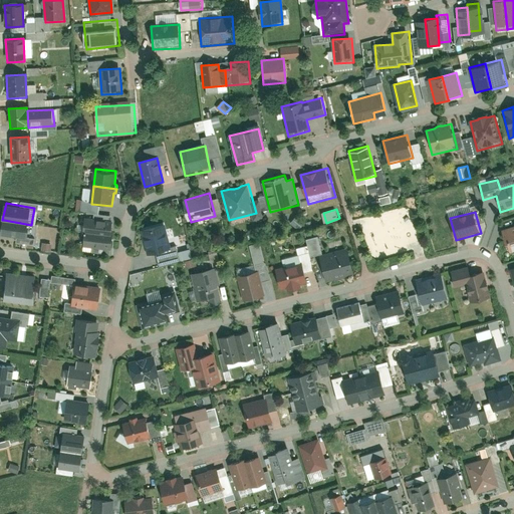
[(84,231),(85,231),(112,234),(113,219),(85,217),(84,231)]
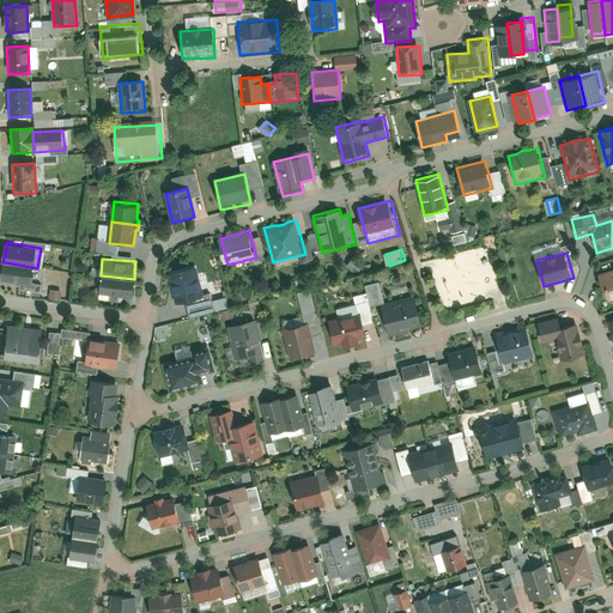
[(5,262),(1,280),(36,287),(40,268),(37,268),(5,262)]
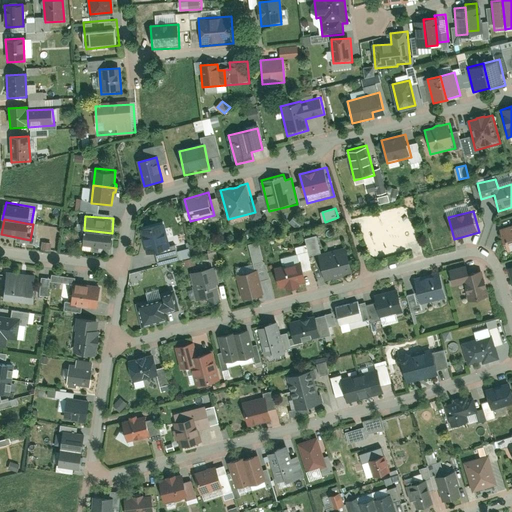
[(168,250),(161,223),(142,228),(149,255),(168,250)]
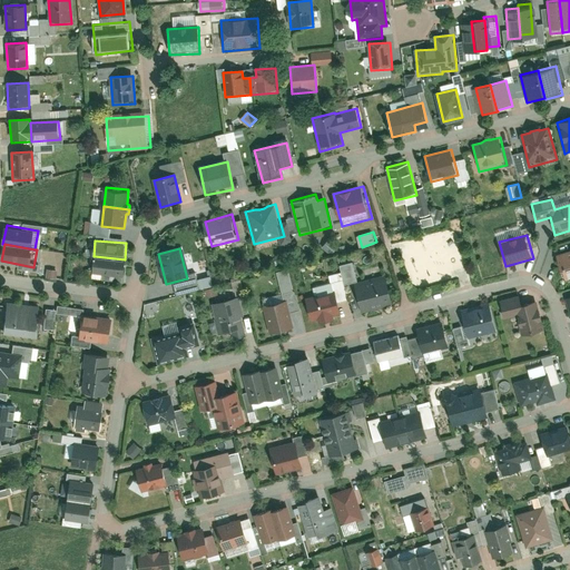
[(564,267),(568,279),(569,278),(569,253),(559,256),(561,267),(564,267)]
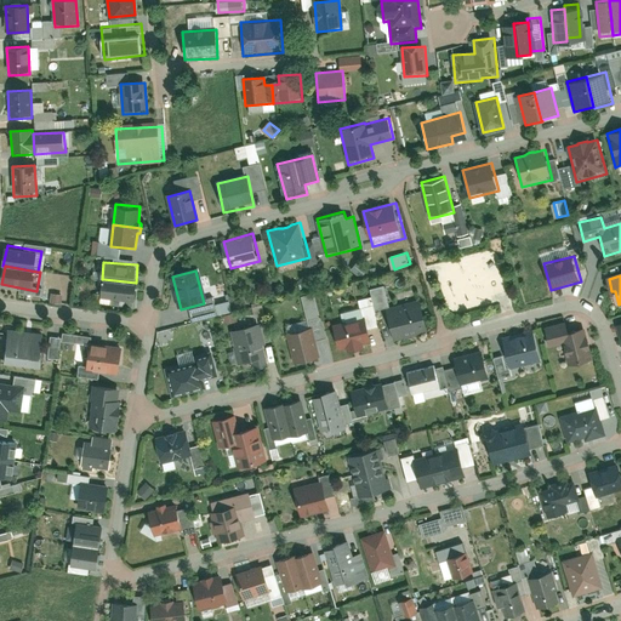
[(136,283),(103,279),(102,296),(110,297),(136,298),(137,283),(136,283)]
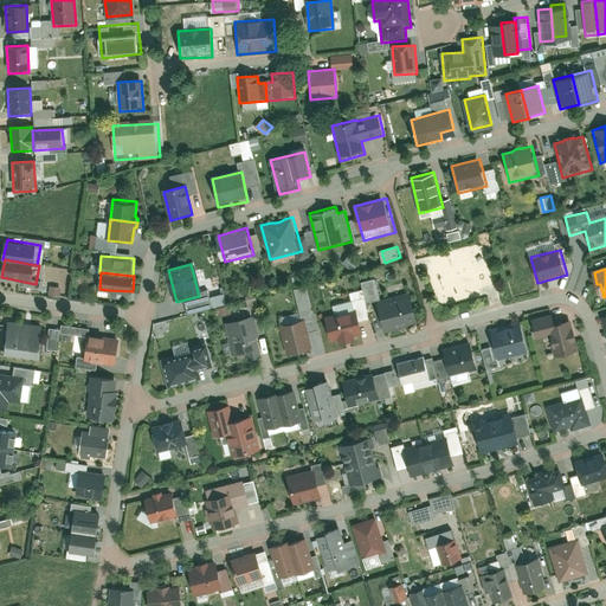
[(384,335),(418,326),(410,294),(375,303),(384,335)]
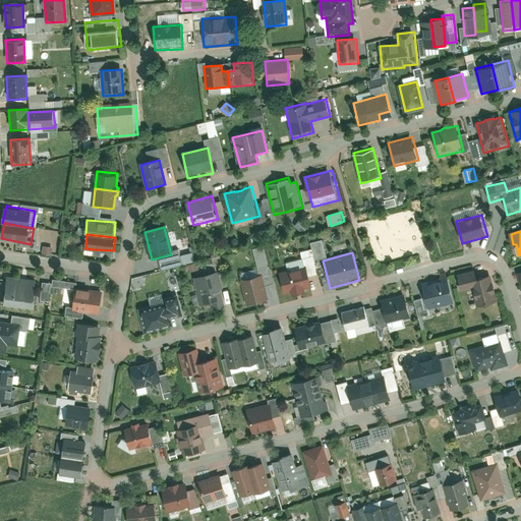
[(286,295),(293,293),(294,297),(307,294),(306,290),(312,288),(306,266),(280,273),(286,295)]
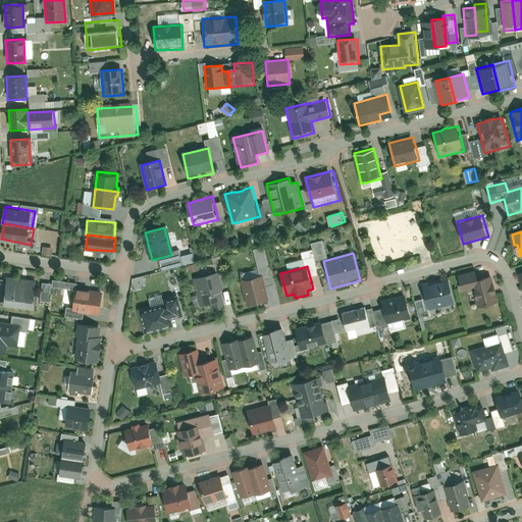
[(478,308),(498,303),(494,291),(496,291),(494,286),(493,288),(490,276),(478,279),(475,269),(457,274),(461,292),(473,289),(478,308)]
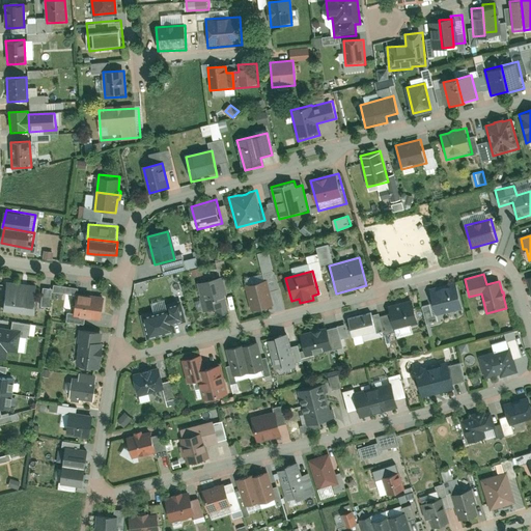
[(231,314),(221,276),(196,283),(204,314),(217,310),(219,317),(231,314)]
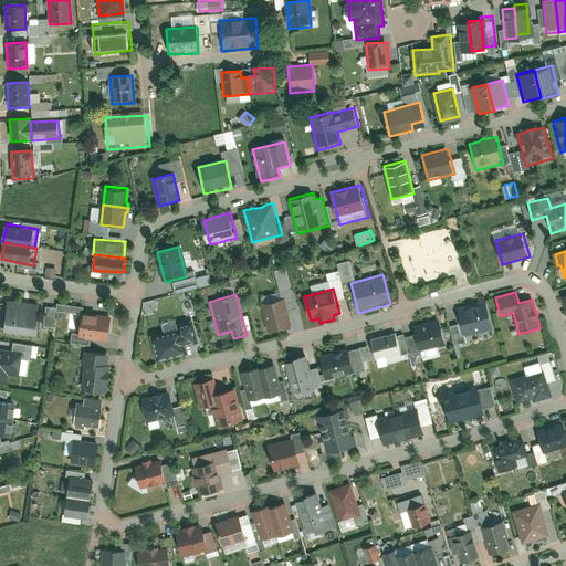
[(292,327),(284,299),(261,304),(269,334),(292,327)]
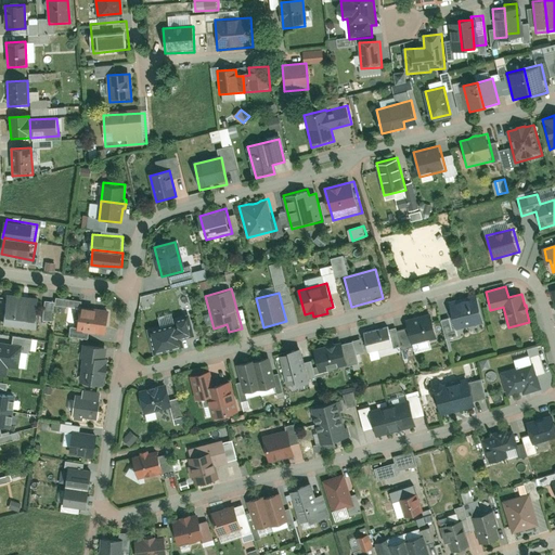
[(4,295),(2,324),(35,326),(37,297),(27,296),(27,297),(22,297),(22,296),(4,295)]
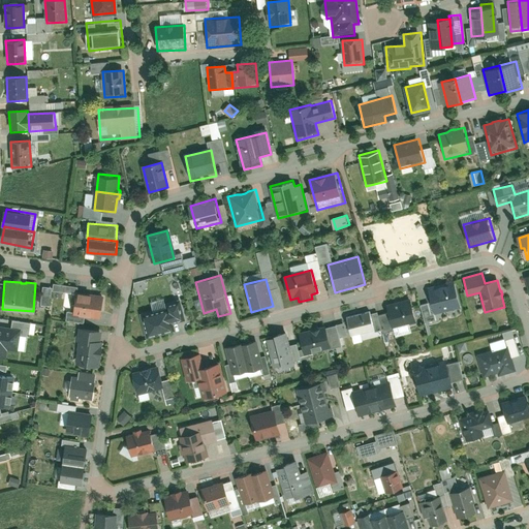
[(461,307),(455,282),(431,288),(431,287),(428,288),(429,296),(430,296),(435,314),(461,307)]
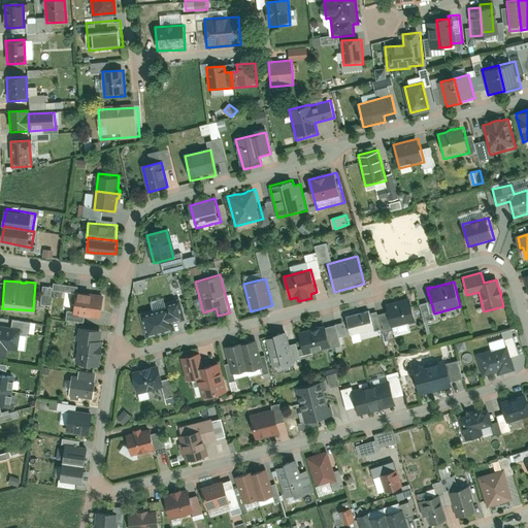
[(43,304),(53,304),(53,286),(44,286),(43,304)]
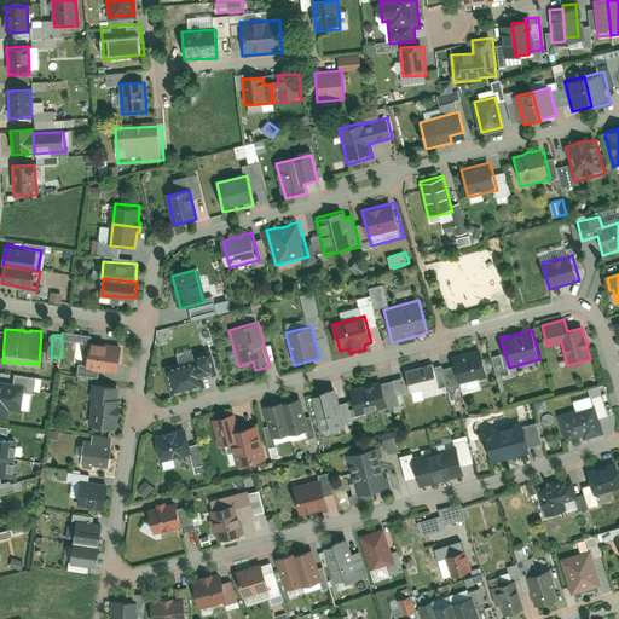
[(87,365),(117,370),(121,347),(86,342),(84,354),(90,356),(87,365)]
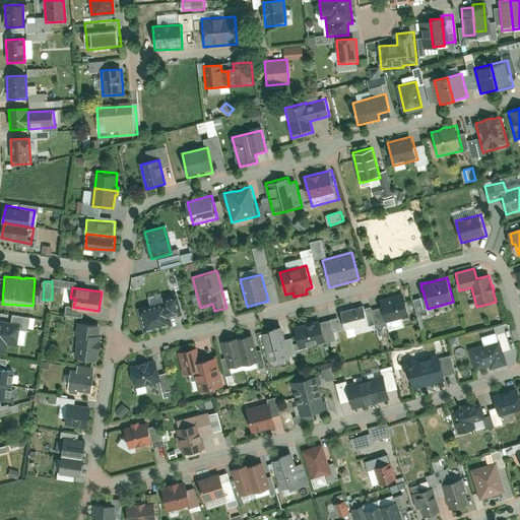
[(410,318),(404,294),(380,301),(386,324),(410,318)]
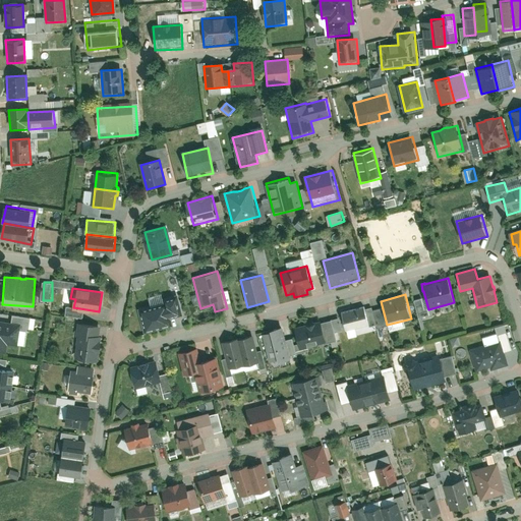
[(137,304),(145,331),(170,324),(169,321),(184,316),(178,295),(163,299),(163,298),(137,304)]
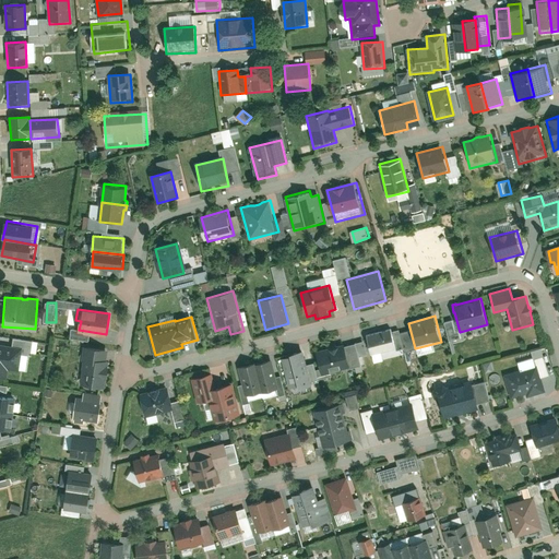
[(399,353),(392,329),(366,335),(372,359),(399,353)]
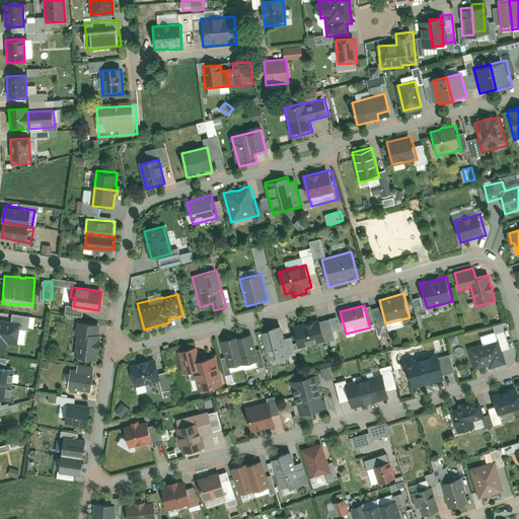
[(17,340),(20,320),(0,317),(0,349),(4,351),(6,339),(17,340)]
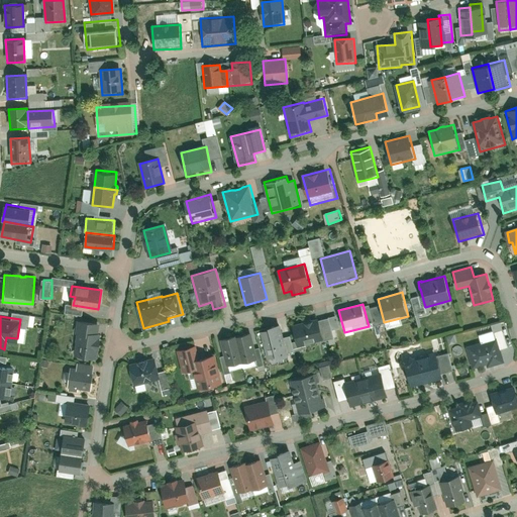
[(74,354),(97,357),(98,350),(100,350),(100,346),(99,345),(101,331),(98,330),(100,321),(78,318),(75,334),(77,335),(74,354)]
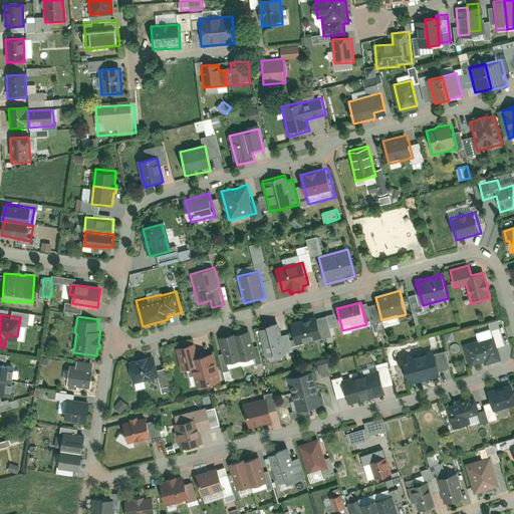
[(322,338),(317,316),(291,323),(296,345),(322,338)]
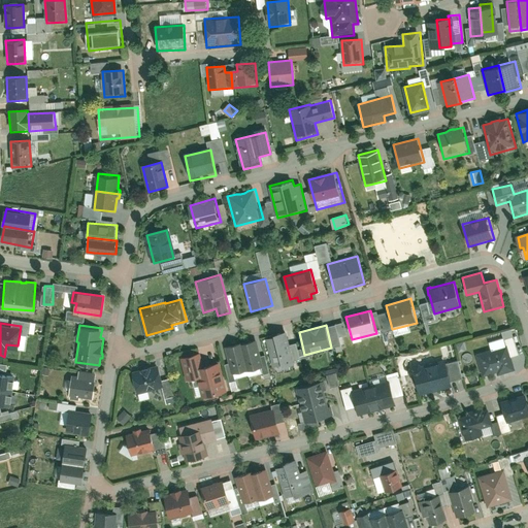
[(491,341),(505,336),(503,332),(490,337),(491,341)]
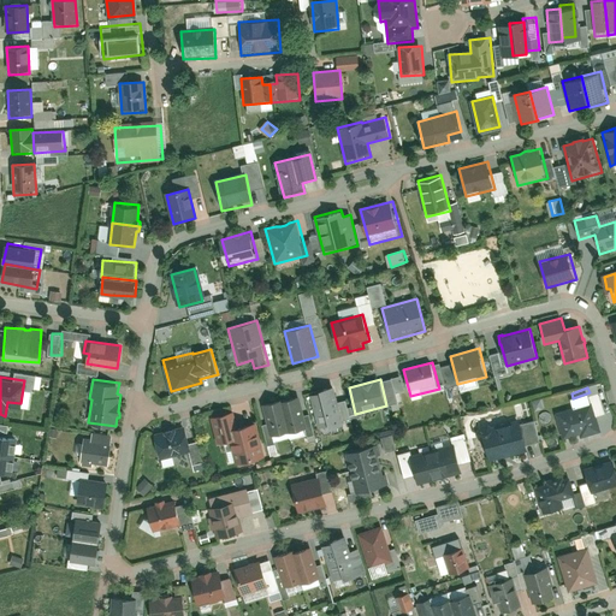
[(336,390),(312,396),(320,427),(344,420),(336,390)]
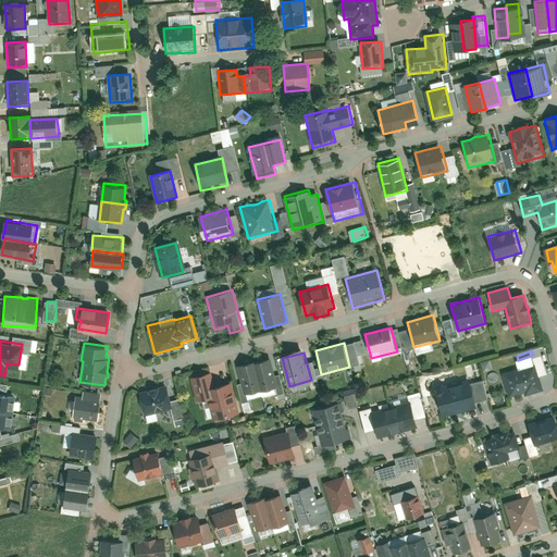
[(279,388),(271,359),(256,363),(262,391),(263,393),(279,388)]
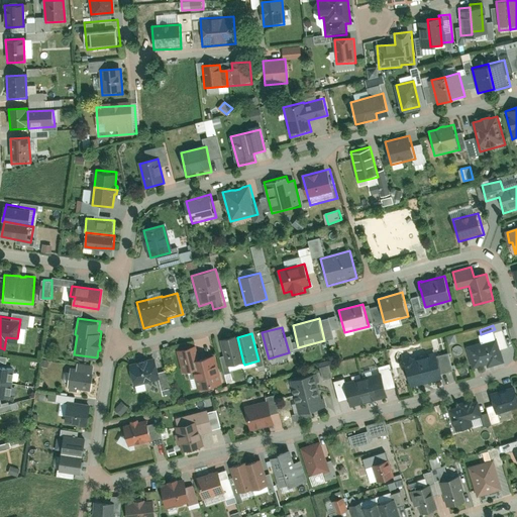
[(243,363),(237,337),(236,334),(222,338),(229,367),(243,363)]
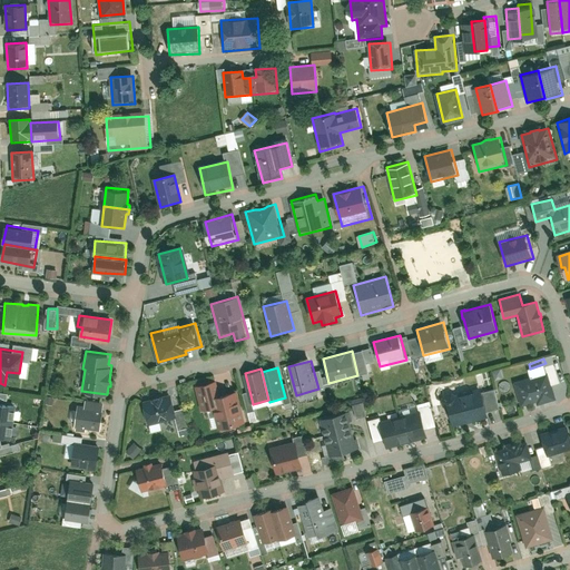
[(521,408),(537,403),(537,405),(553,401),(553,399),(547,374),(516,383),(521,408)]
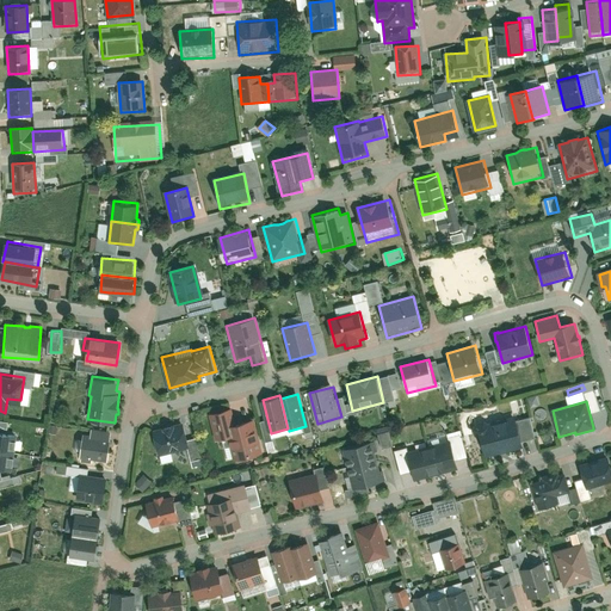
[(217,439),(230,436),(238,462),(264,455),(253,415),(236,420),(233,406),(210,412),(217,439)]
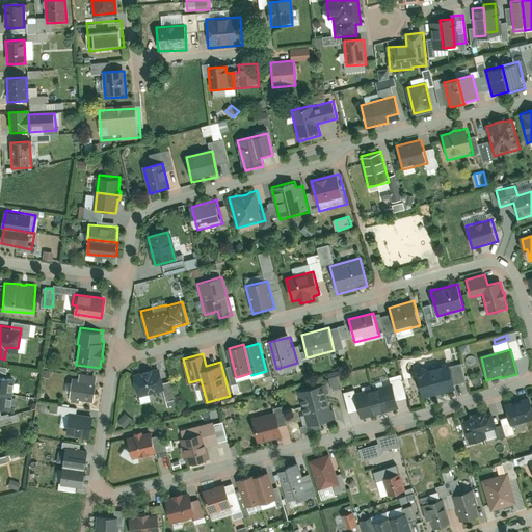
[(417,371),(424,397),(457,389),(450,362),(417,371)]
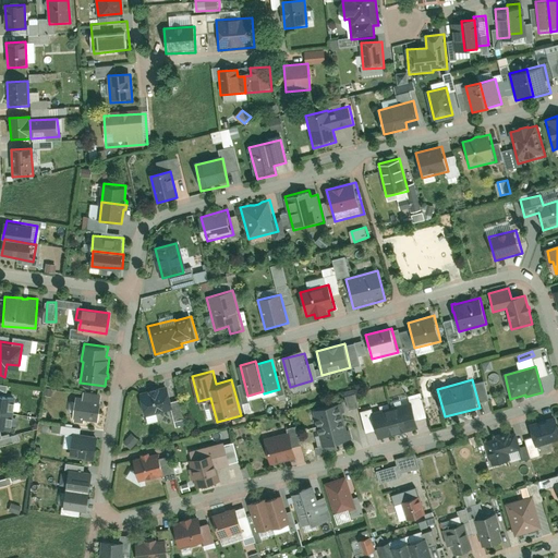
[(140,392),(147,417),(176,410),(169,384),(160,386),(157,386),(150,388),(148,390),(140,392)]
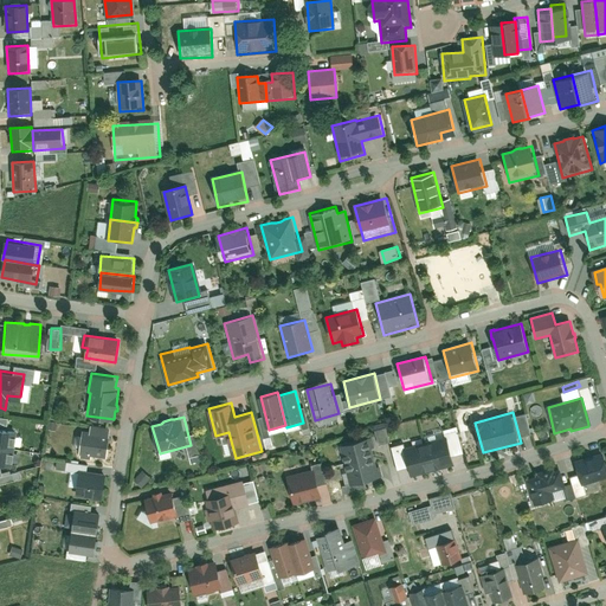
[(90,458),(91,453),(107,456),(111,427),(90,424),(90,431),(83,430),(79,452),(81,452),(79,456),(90,458)]
